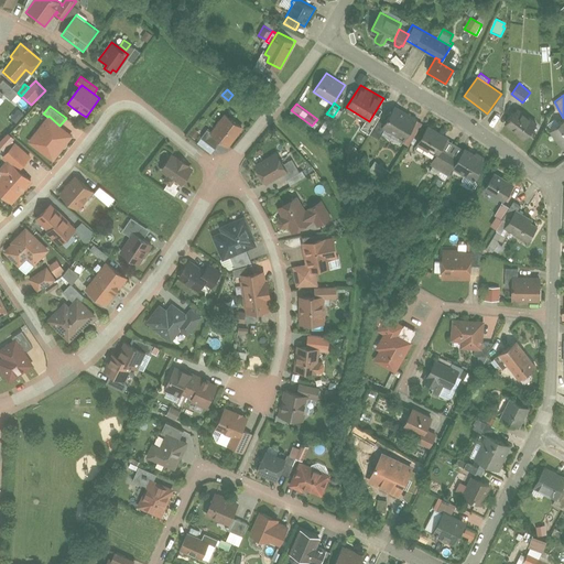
[(215,125),(226,111),(219,106),(208,120),(215,125)]
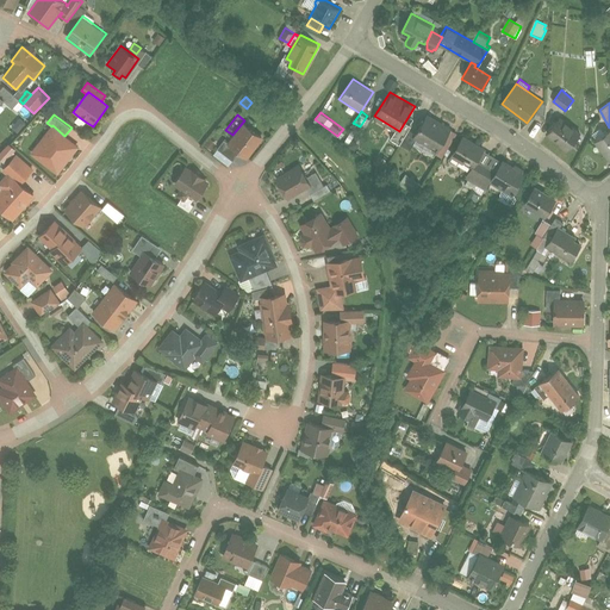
[(427,116),(414,136),(418,139),(437,151),(450,130),(427,116)]
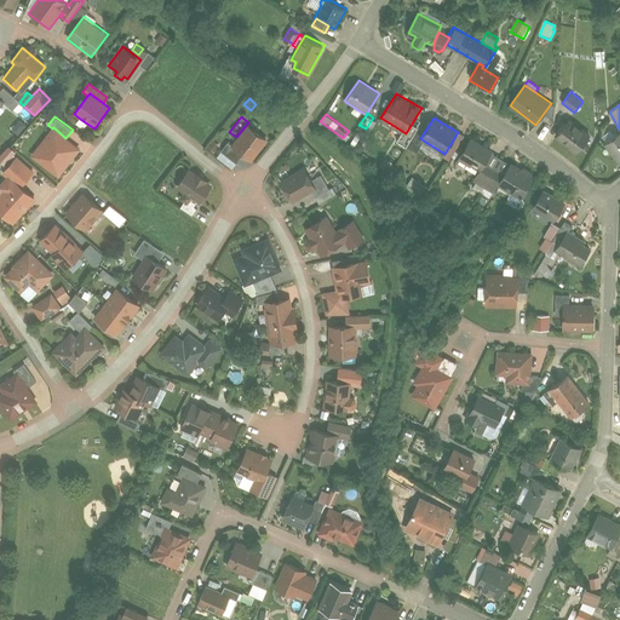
[(89,125),(80,119),(75,125),(84,130),(89,125)]
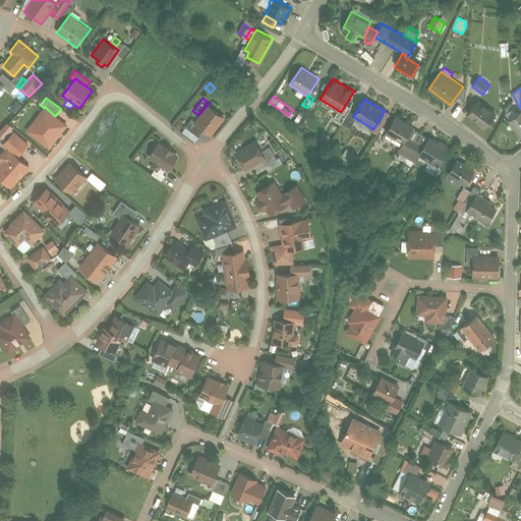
[(480,100),(467,115),(484,129),(498,114),(480,100)]
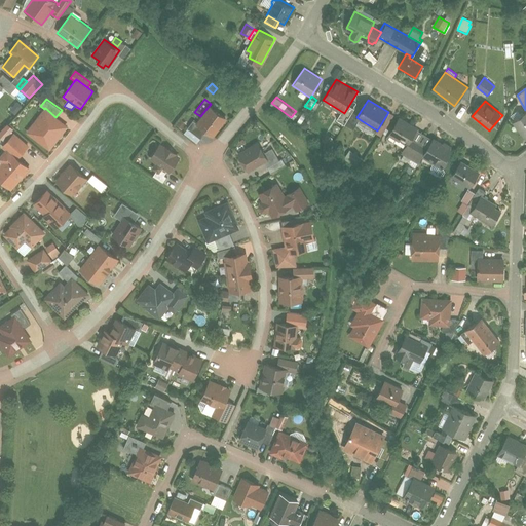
[(17,102),(9,109),(14,114),(23,107),(17,102)]
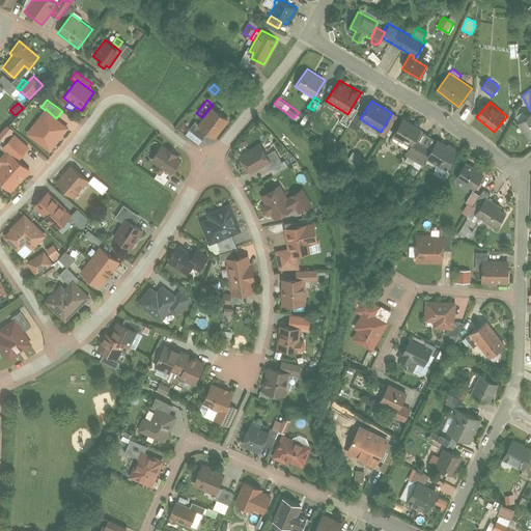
[(230,119),(213,106),(199,124),(198,126),(207,133),(217,139),(230,119)]
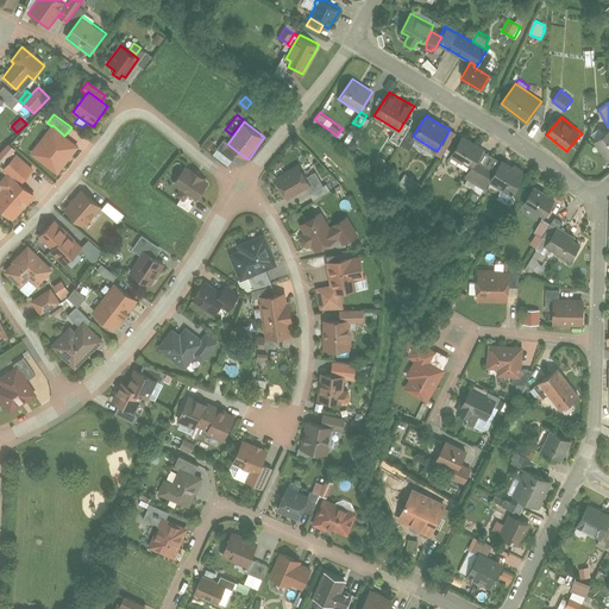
[(57,175),(80,148),(64,136),(52,125),(51,126),(30,154),(57,175)]
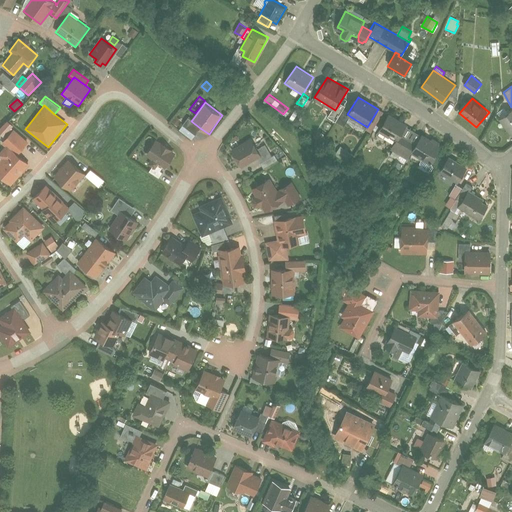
[(497,112),(500,117),(508,111),(504,107),(497,112)]
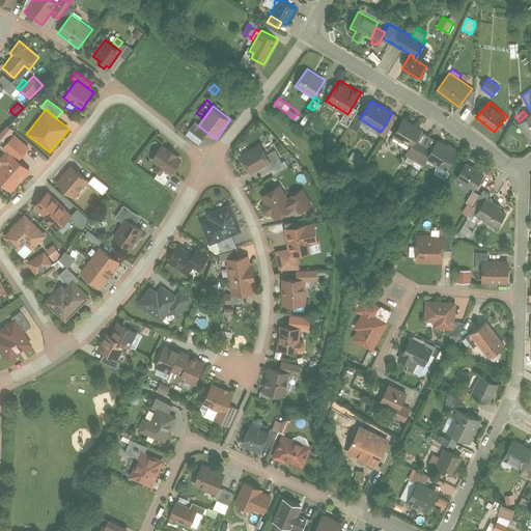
[(520,122),(519,124),(530,140),(530,112),(527,115),(519,121),(520,122)]
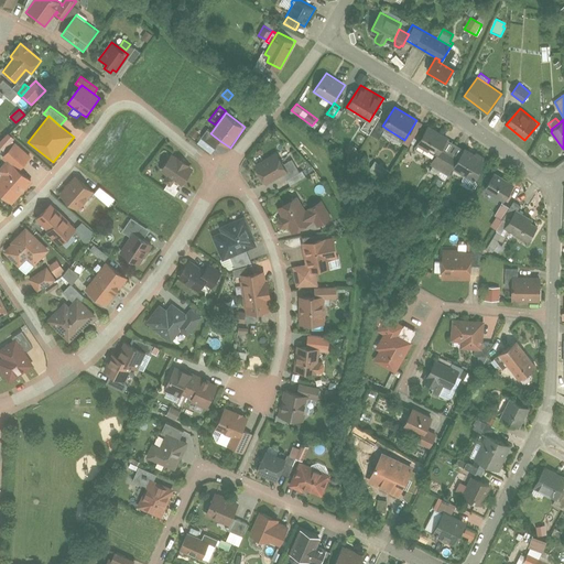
[(448,138),(429,126),(415,145),(435,158),(441,149),(448,138)]
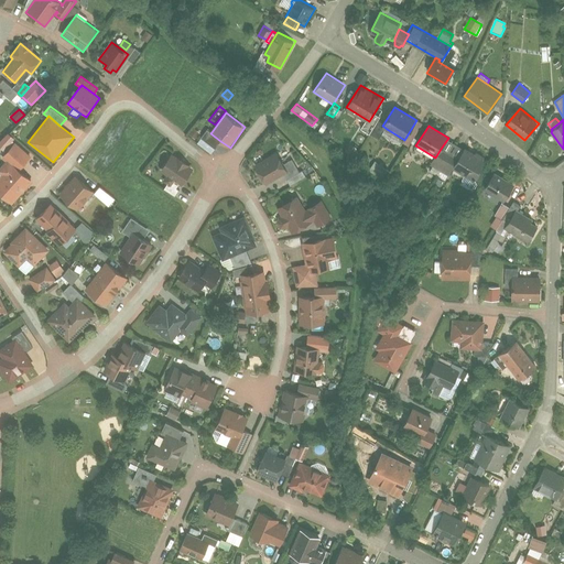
[(196,140),(202,132),(196,128),(190,134),(196,140)]
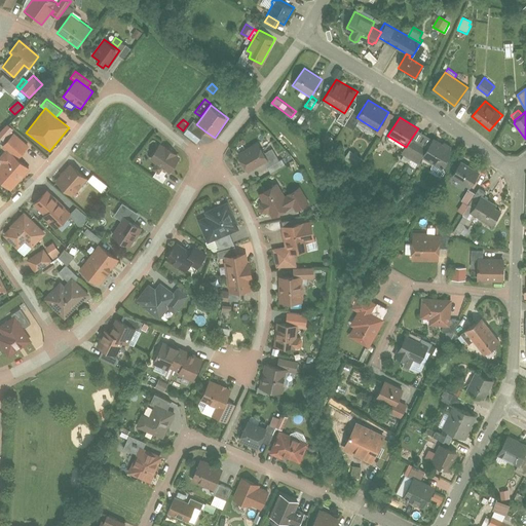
[(200,139),(205,132),(196,124),(197,123),(194,120),(188,128),(200,139)]
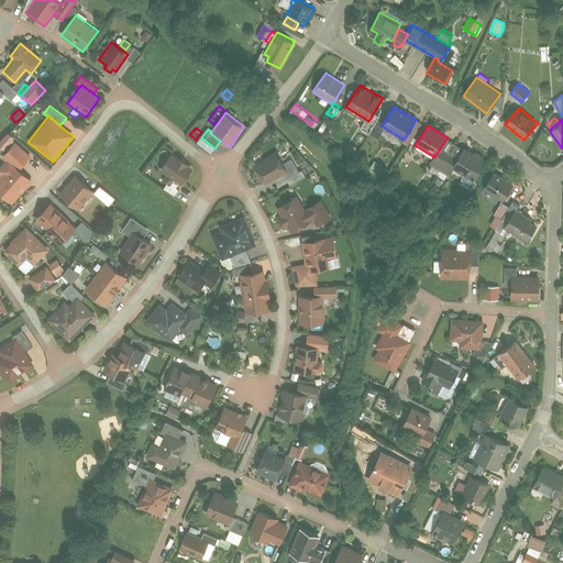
[(404,140),(386,129),(383,134),(400,145),(404,140)]
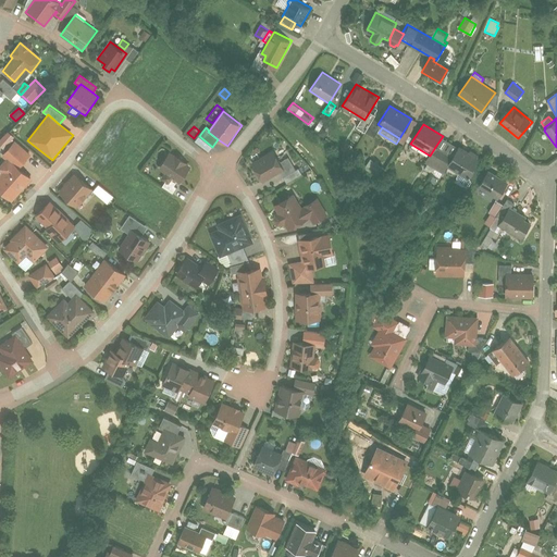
[(10,130),(0,138),(0,144),(4,149),(17,137),(10,130)]
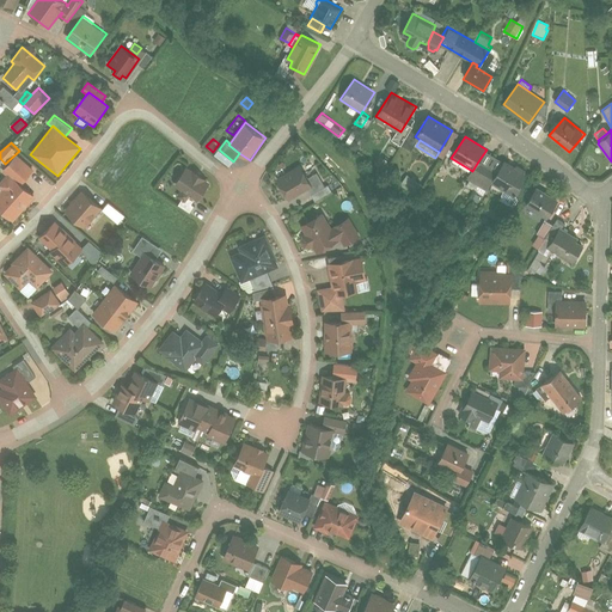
[(14,178),(16,177),(23,184),(35,171),(17,154),(1,170),(6,175),(8,173),(14,178)]
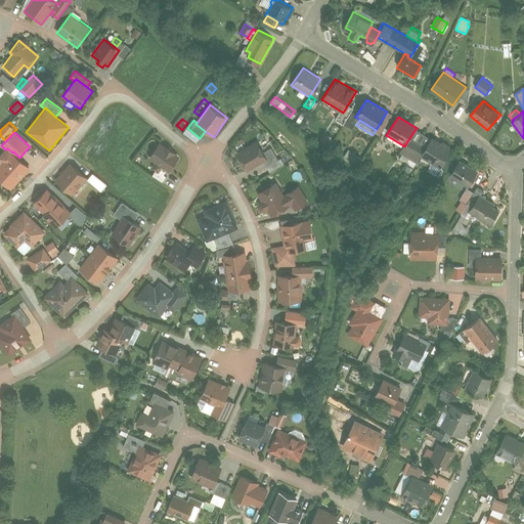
[(432,137),(426,147),(420,157),(421,157),(439,168),(451,148),(432,137)]
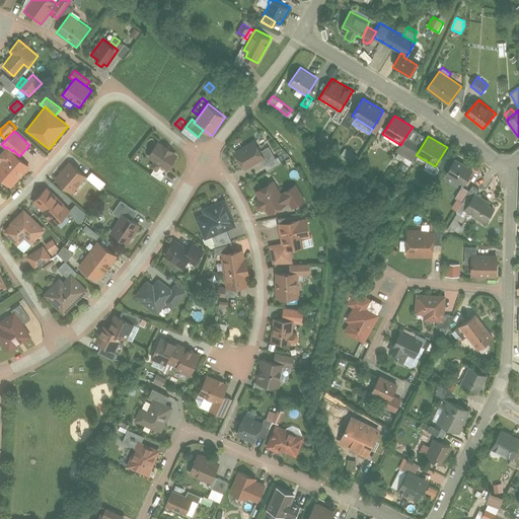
[(422,146),(405,137),(400,145),(396,152),(413,162),(417,155),(416,155),(422,146)]
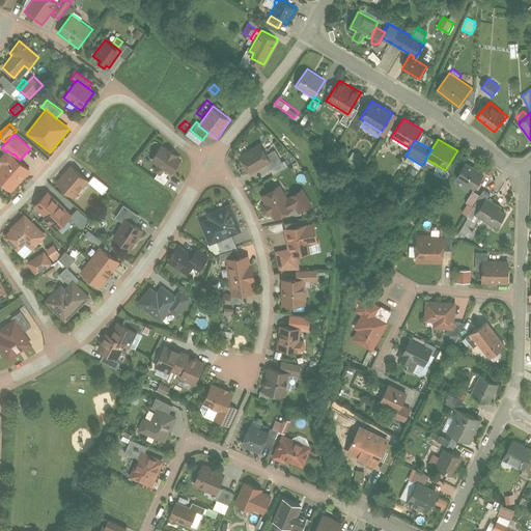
[(261,143),(240,155),(250,173),(268,164),(272,162),(268,156),(261,143)]
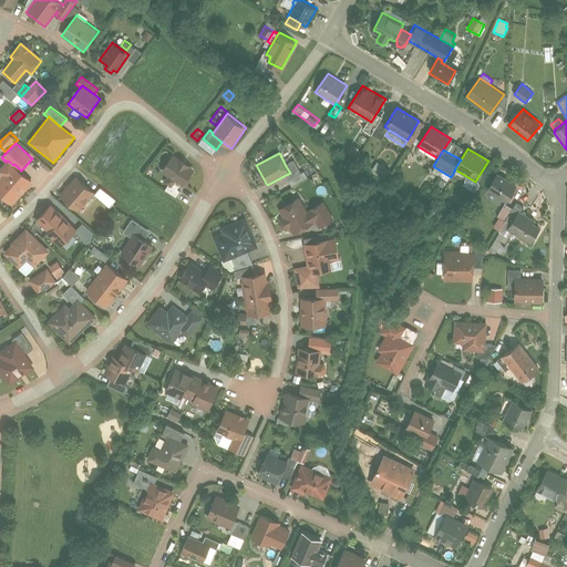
[(172,156),(162,171),(168,176),(164,183),(168,186),(172,188),(176,182),(182,185),(183,186),(194,172),(187,167),(189,164),(179,157),(177,161),(172,156)]
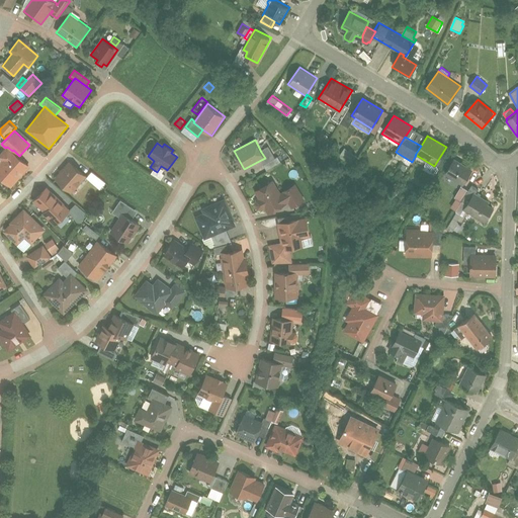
[(0,177),(11,188),(31,167),(19,156),(13,150),(12,151),(7,147),(0,154),(0,158),(2,160),(0,162),(0,177)]
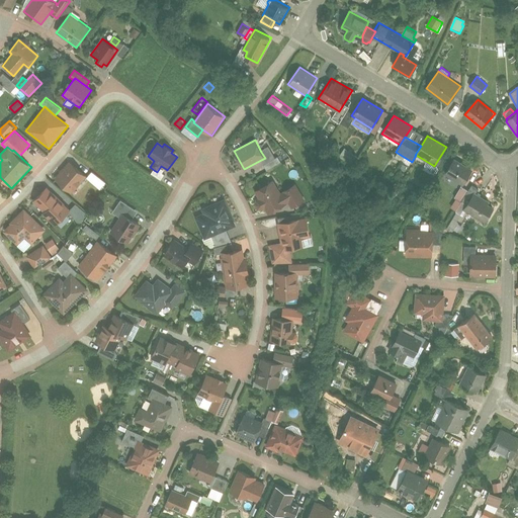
[(261,152),(265,158),(261,160),(264,165),(276,159),(269,147),(261,152)]
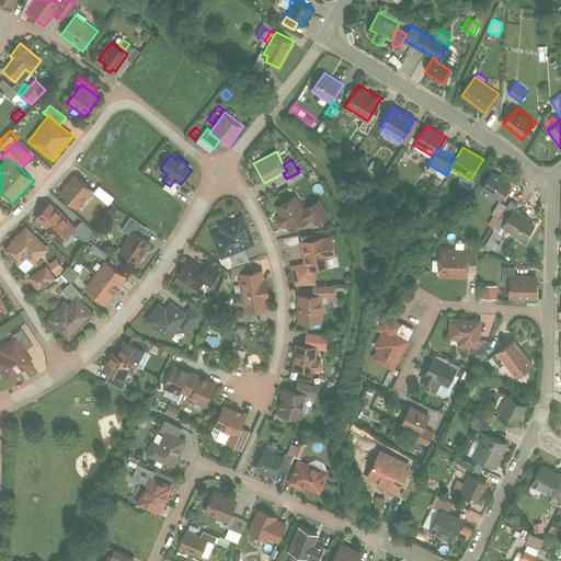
[(493,169),(481,189),(501,201),(513,182),(493,169)]
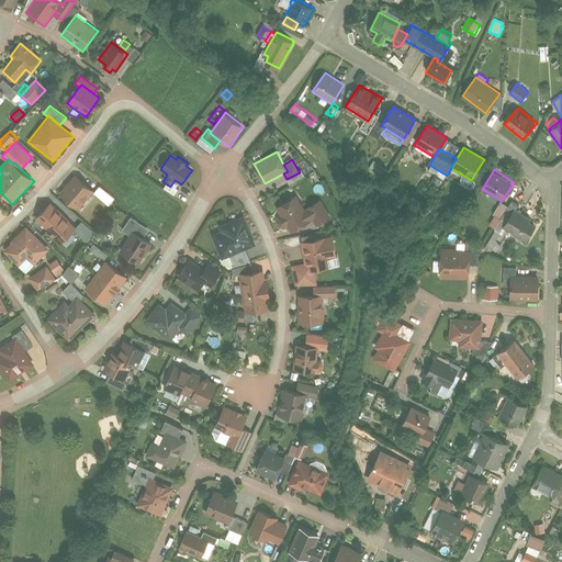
[(76,176),(59,193),(77,210),(93,192),(76,176)]
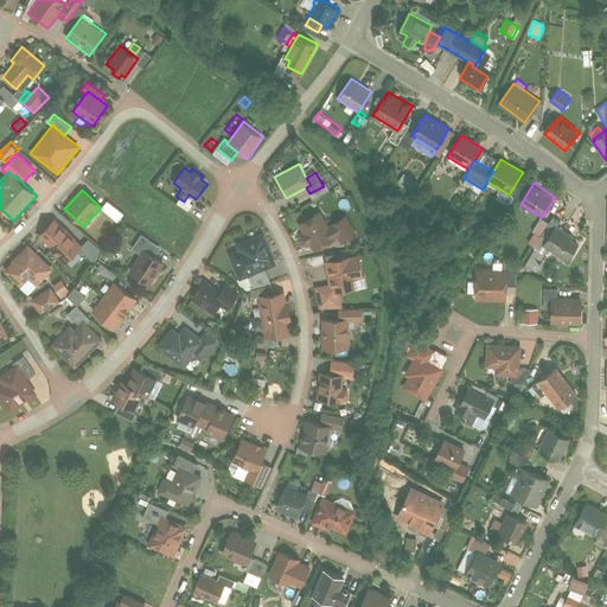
[(195,198),(189,195),(184,202),(180,199),(178,204),(190,211),(195,205),(191,203),(195,198)]
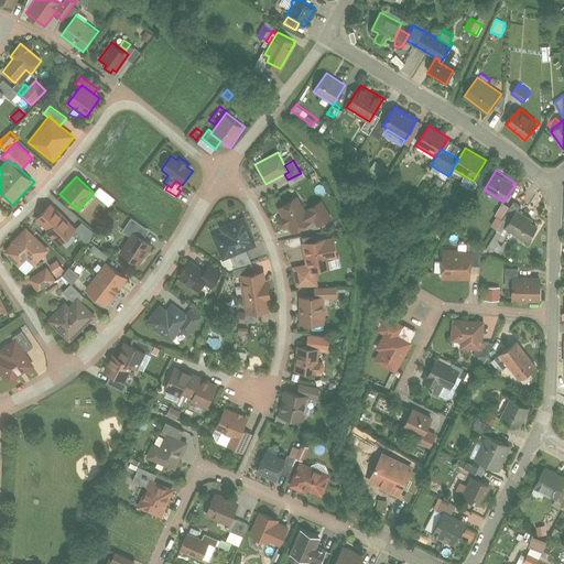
[(100,187),(94,194),(101,201),(107,194),(100,187)]
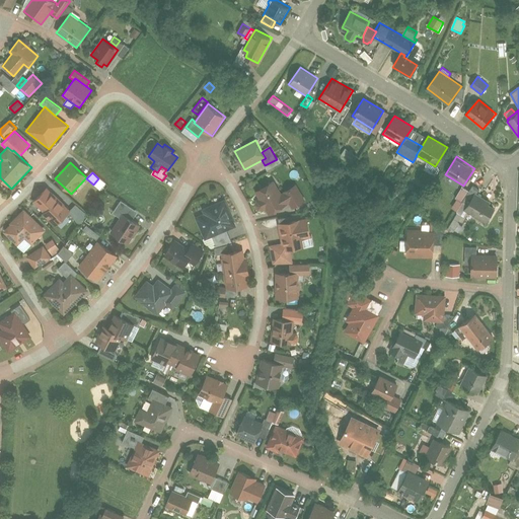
[(98,178),(93,184),(100,191),(106,183),(99,177),(98,178)]
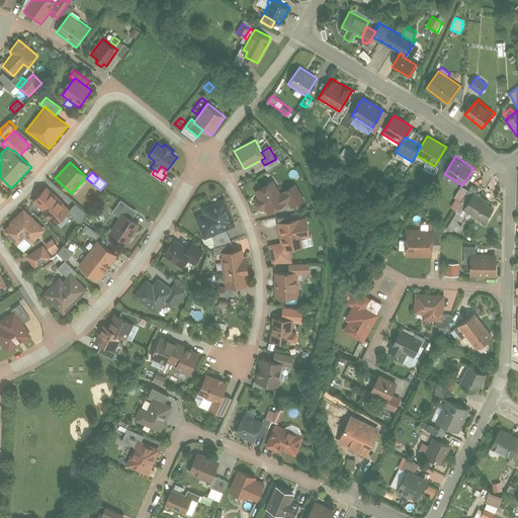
[(256,199),(255,204),(257,209),(262,210),(265,208),(270,216),(288,204),(286,200),(282,194),(273,179),(254,190),(259,197),(256,199)]
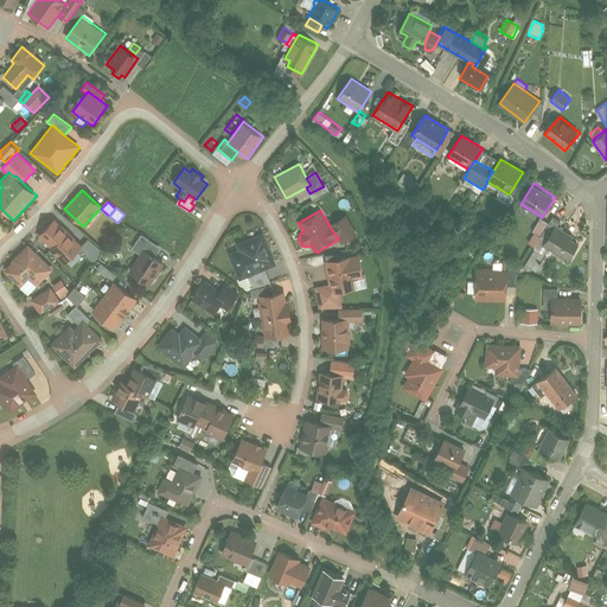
[(345,242),(353,236),(342,217),(332,222),(334,225),(331,228),(336,235),(339,232),(345,242)]
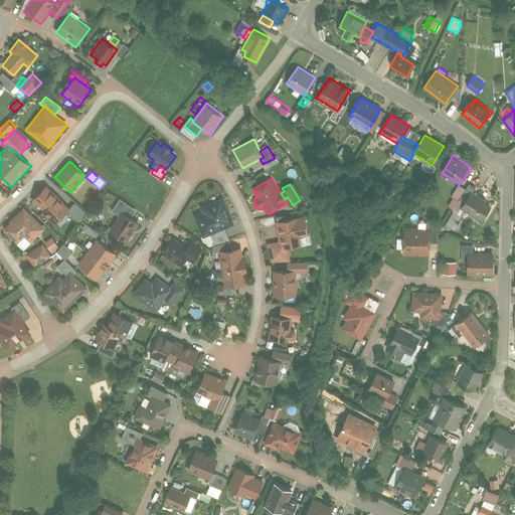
[(56,198),(45,187),(34,199),(45,210),(56,198)]
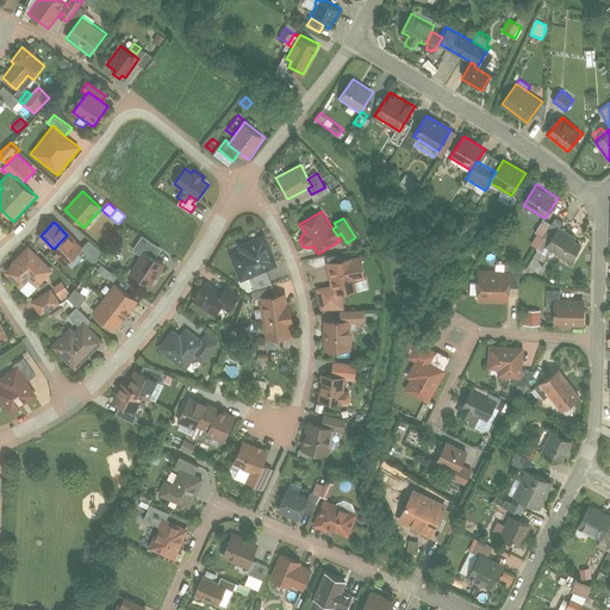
[(551,241),(546,248),(571,263),(584,243),(559,228),(551,241)]
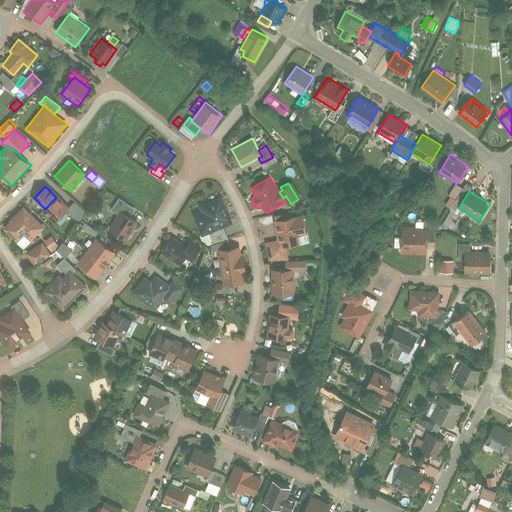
[(192,214),(202,236),(209,233),(223,227),(233,223),(221,195),(198,205),(200,210),(192,214)]
